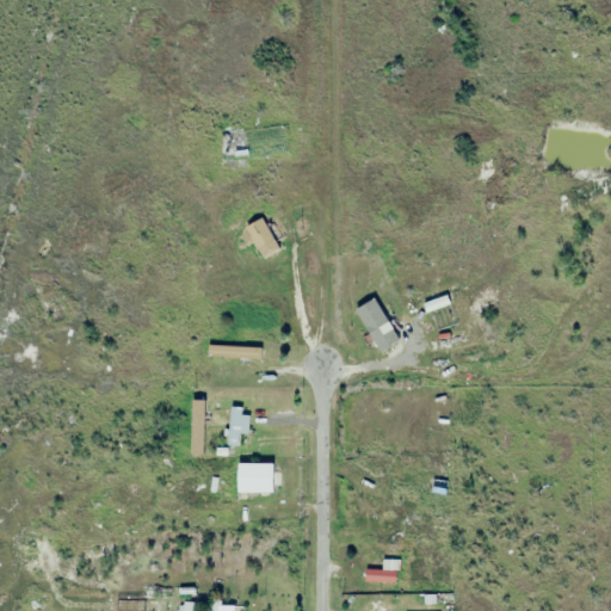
[(218,159),(275,155),(273,129),(216,131),(218,159)]
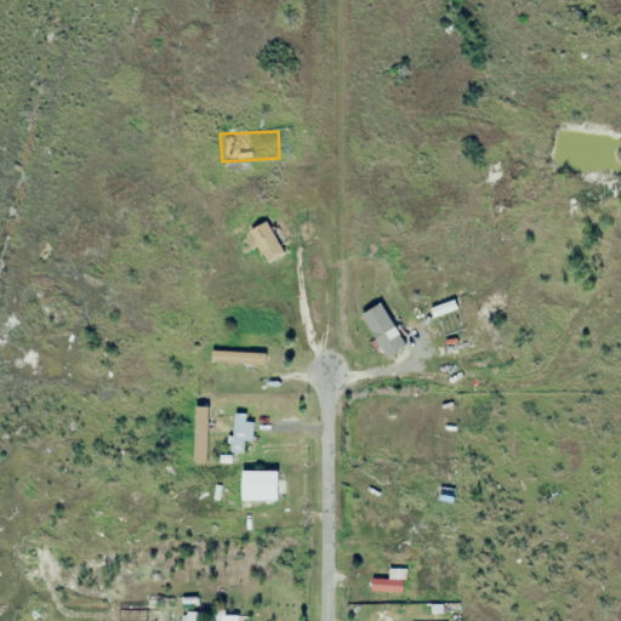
[(267,263),(284,254),(266,222),(249,232),(267,263)]
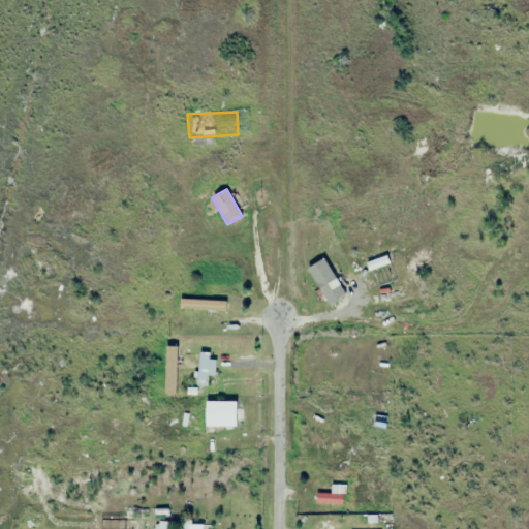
[(341,277),(331,277),(331,307),(341,307),(341,277)]
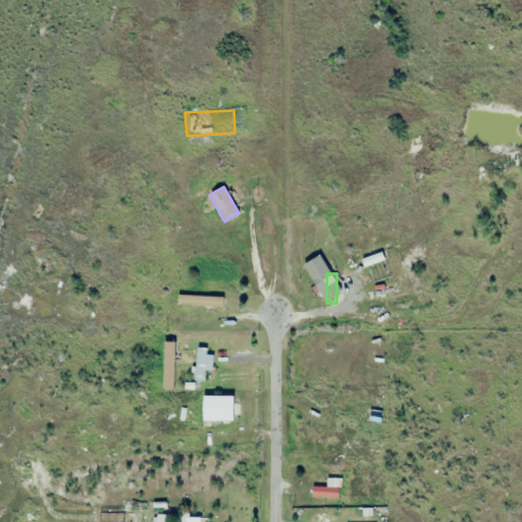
[(194,381),(204,382),(205,372),(211,373),(213,352),(197,350),(194,381)]
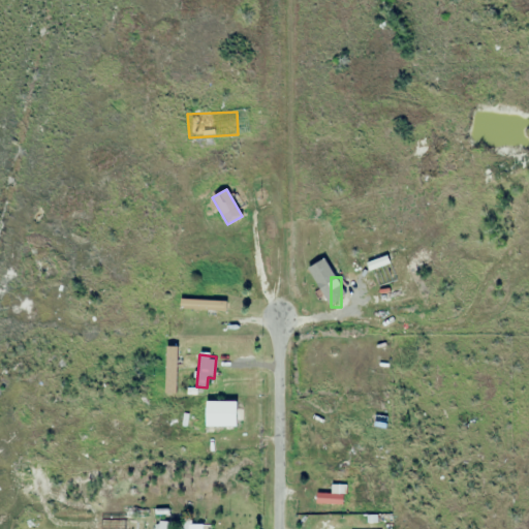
[(242,403),(205,403),(205,427),(242,428),(242,403)]
